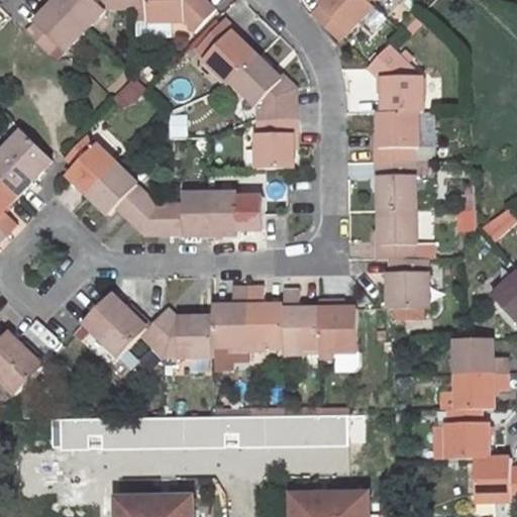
[(57,0),(55,2),(87,31),(107,10),(119,10),(119,0),(57,0)]
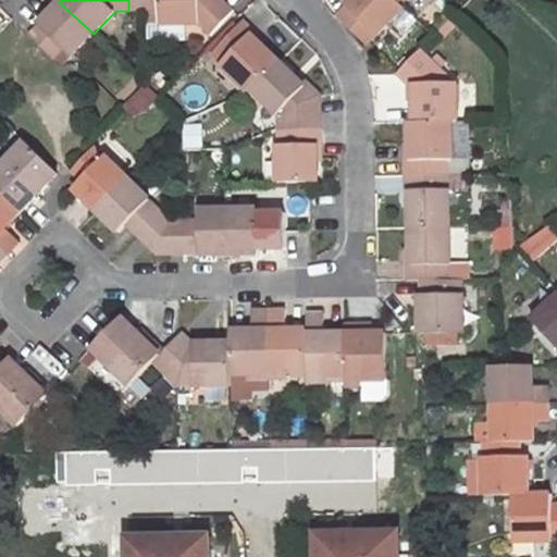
[(143,0),(128,0),(128,11),(144,10),(143,0)]
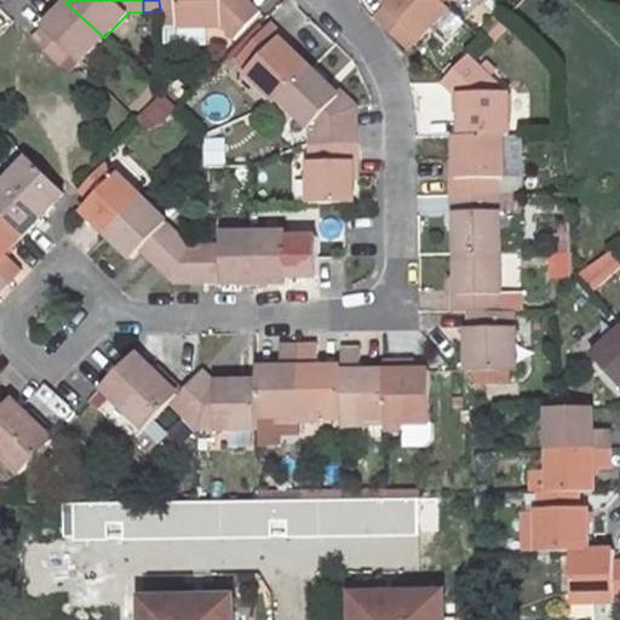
[(159,0),(160,11),(178,11),(178,0),(159,0)]
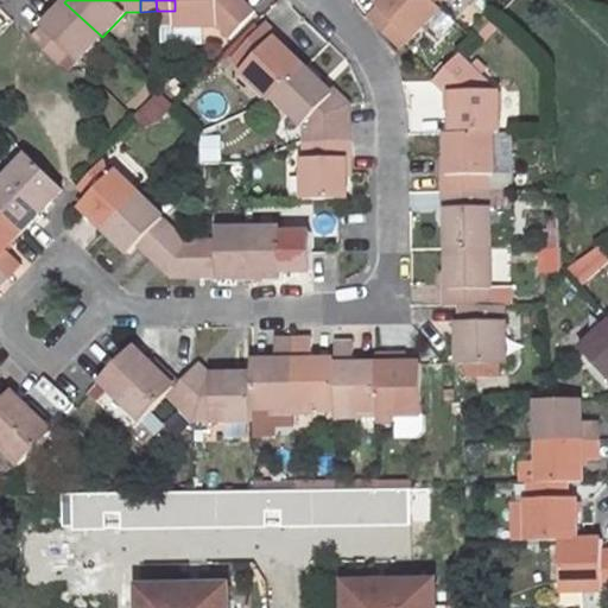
[(175,0),(175,11),(176,27),(216,26),(228,39),(255,12),(244,0),(175,0)]
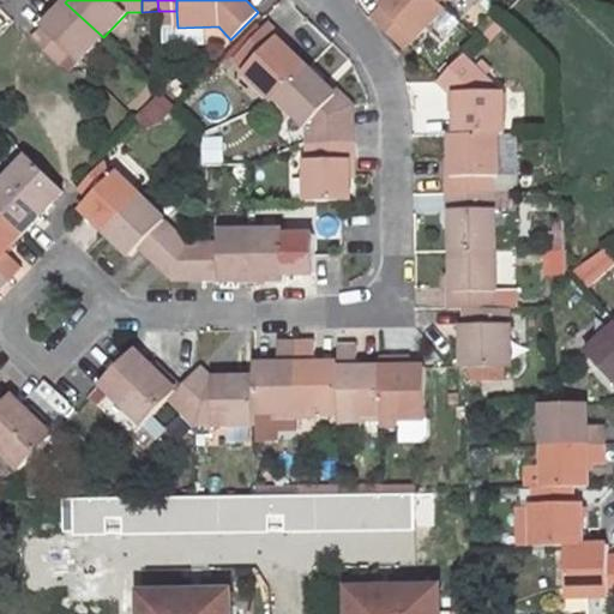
[(437,0),(386,0),(369,18),(404,52),(446,8),(444,6),(439,2),(437,0)]
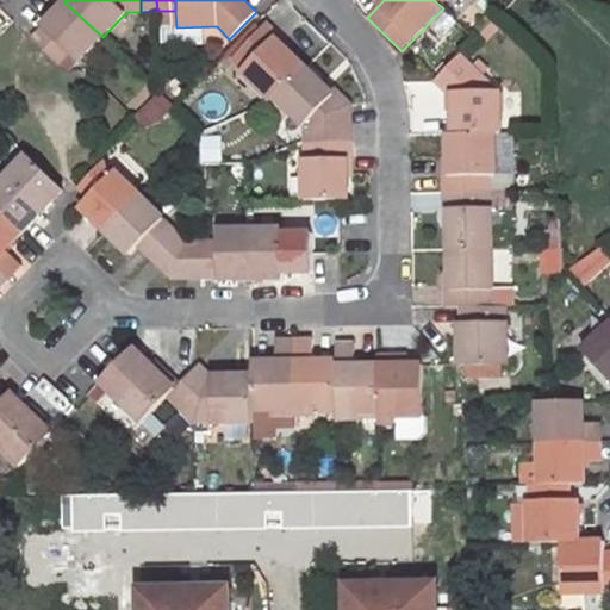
[(64,2),(31,38),(58,66),(69,54),(78,62),(103,37),(64,2)]
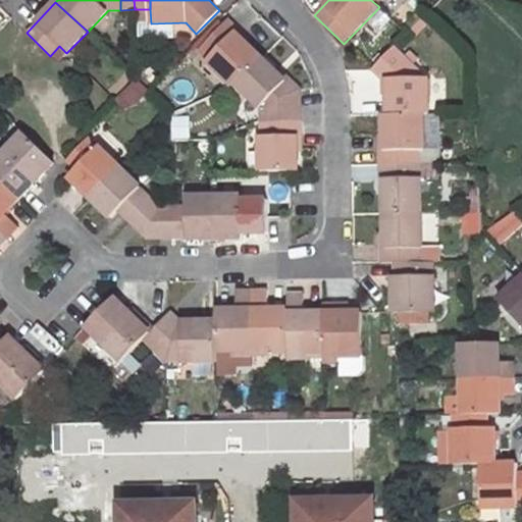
[(150,9),(135,9),(135,23),(151,23),(150,9)]
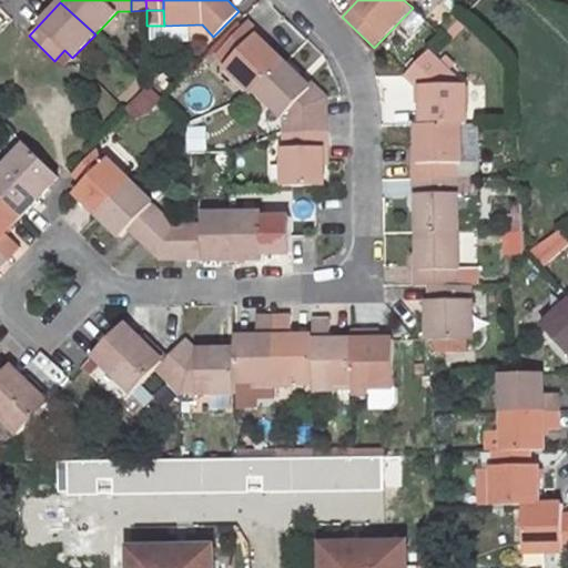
[(402,24),(411,40),(428,29),(419,13),(402,24)]
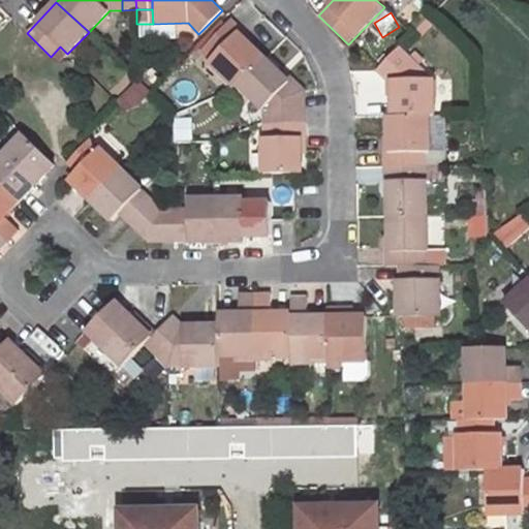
[(209,55),(205,58),(236,87),(238,85),(265,57),(251,44),(239,32),(242,28),(232,19),(204,49),(209,55)]
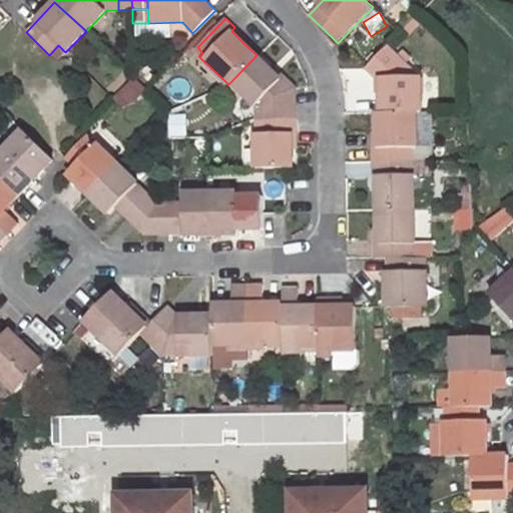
[(234,27),(231,31),(243,43),(247,39),(234,27)]
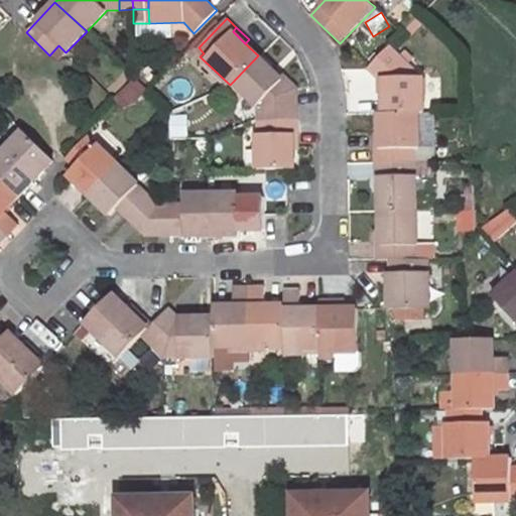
[(389,45),(367,69),(379,80),(384,80),(384,96),(384,114),(418,113),(423,113),(423,77),(389,45)]
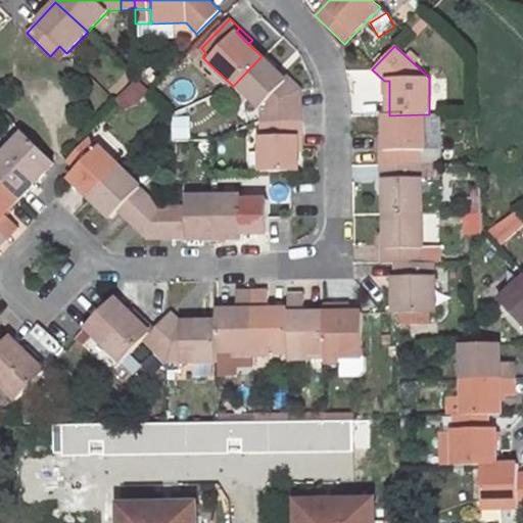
[(201,48),(197,52),(202,57),(206,54),(201,48)]
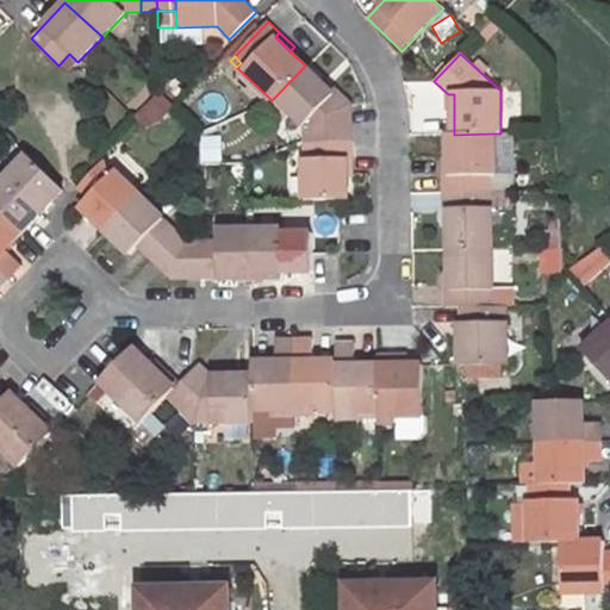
[(305,66),(274,98),(304,125),(303,142),(353,142),(353,104),(338,91),(334,94),(321,82),(305,66)]
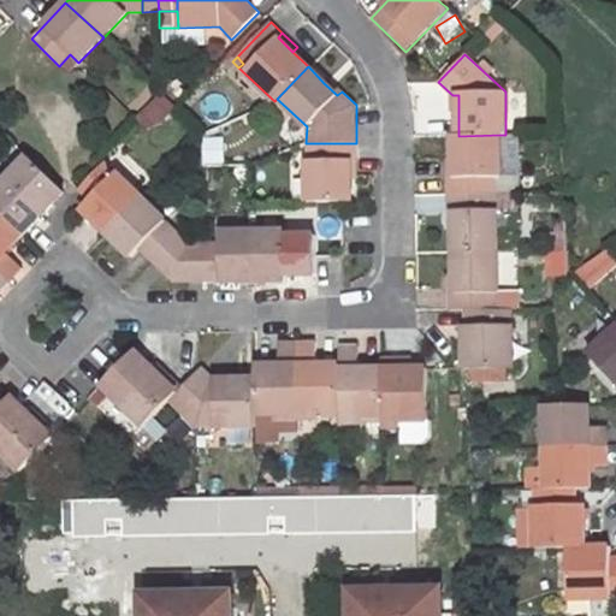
[(329,78),(324,83),(337,95),(342,92),(329,78)]
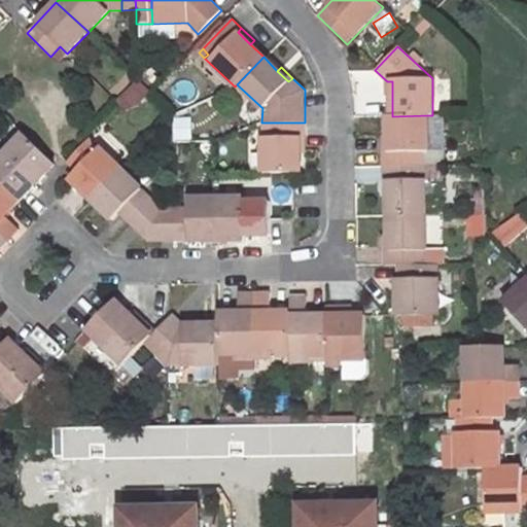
[(133,106),(148,96),(140,82),(124,94),(133,106)]
